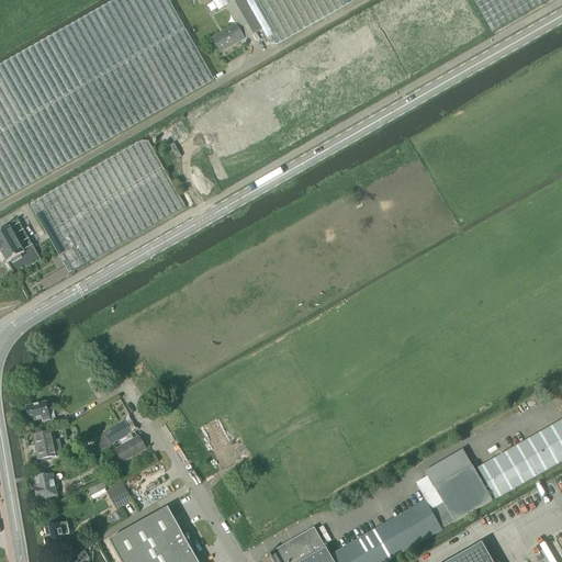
[(0,203),(214,81),(168,0),(113,0),(0,64),(0,203)]
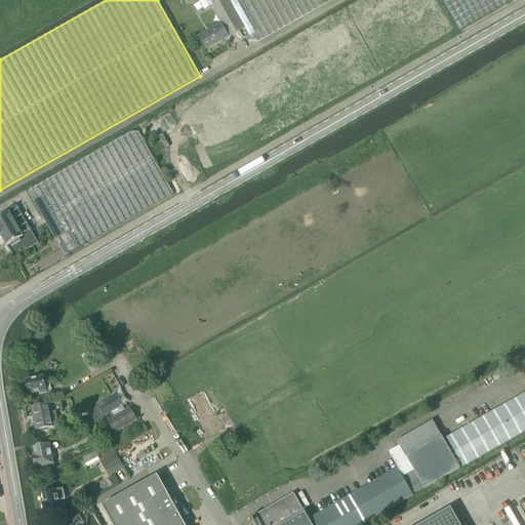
[(206,8),(210,6),(220,0),(227,0),(233,8),(244,29),(251,41),(259,42),(318,8),(332,0),(197,0),(202,8),(203,10),(206,8)]
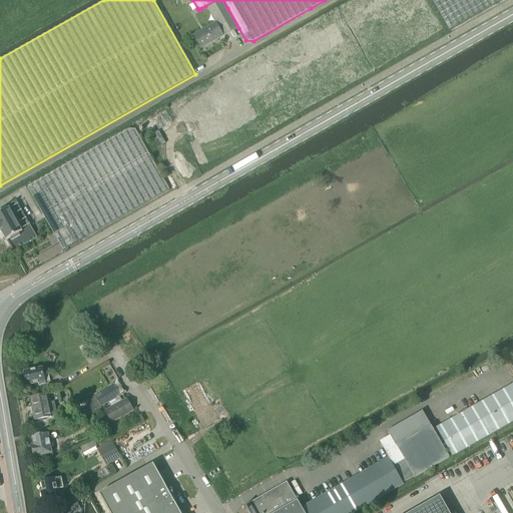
[(206,8),(215,23),(222,37),(238,28),(227,8),(221,0),(215,0),(205,6),(206,8)]
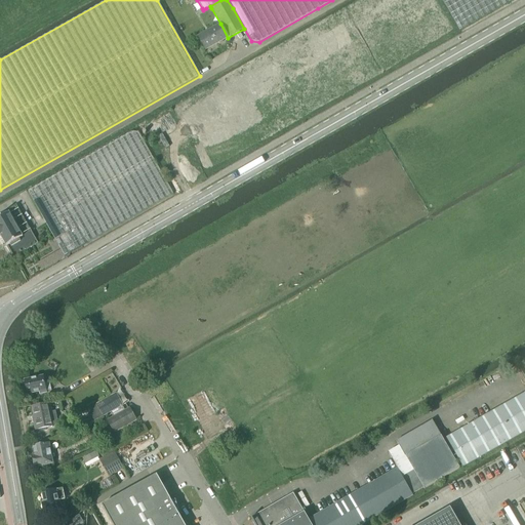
[(228,38),(220,24),(197,37),(205,50),(228,38)]
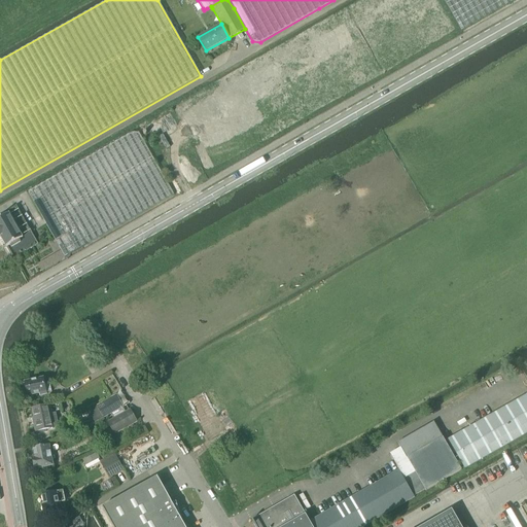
[(184,42),(191,38),(185,28),(178,32),(184,42)]
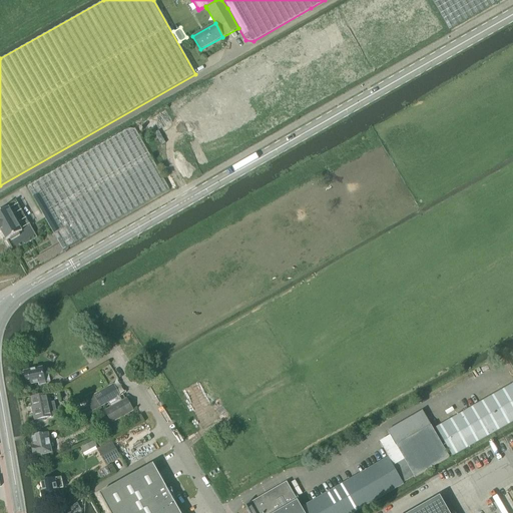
[(54,233),(63,249),(169,189),(134,129),(127,129),(70,162),(27,186),(27,187),(54,233)]
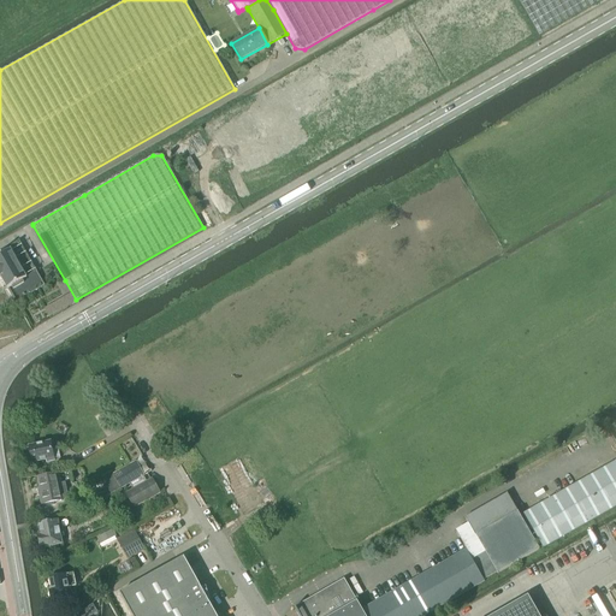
[(19,241),(0,250),(0,277),(15,302),(45,285),(19,241)]
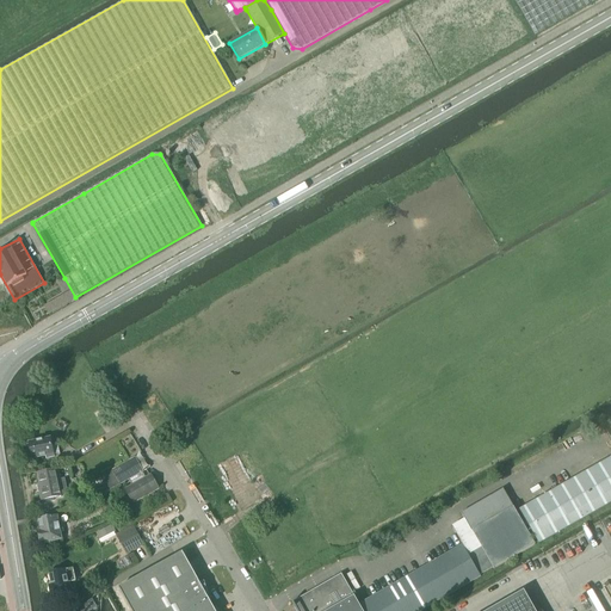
[(109,421),(115,418),(106,405),(102,408),(109,421)]
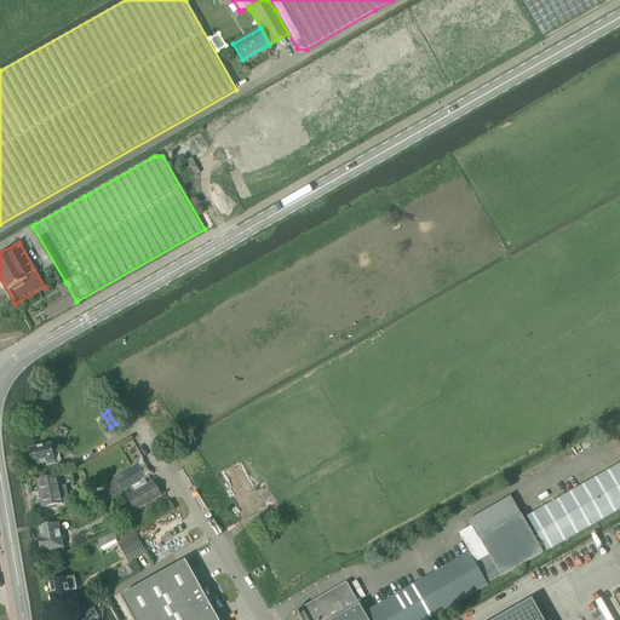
[(30,453),(28,453),(29,459),(32,459),(33,466),(46,464),(47,466),(55,464),(55,463),(61,461),(58,453),(53,454),(51,445),(29,449),(30,453)]
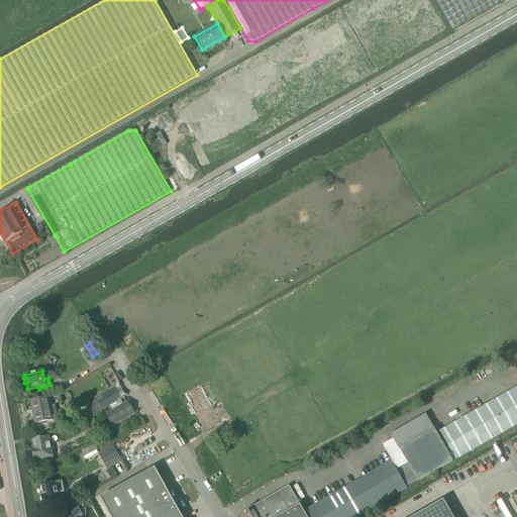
[(250,516),(355,516),(407,488),(406,487),(417,481),(417,482),(452,461),(443,445),(446,444),(455,460),(516,425),(516,387),(439,432),(443,439),(441,441),(425,414),(390,434),(407,463),(396,471),(391,461),(304,512),(289,486),(246,510),(250,516)]
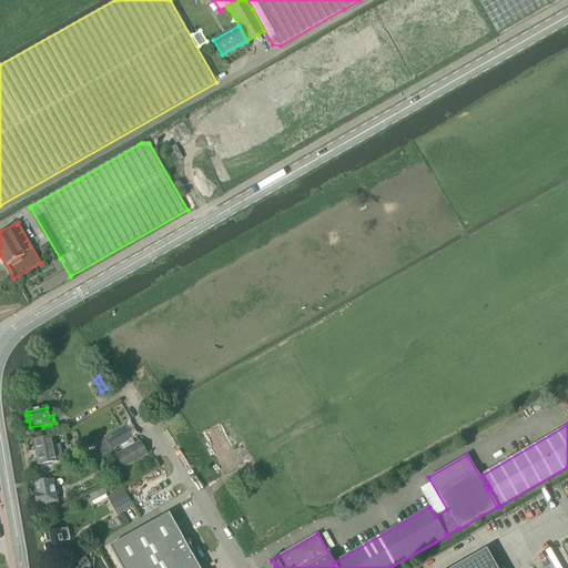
[(125,426),(104,438),(111,450),(133,438),(125,426)]
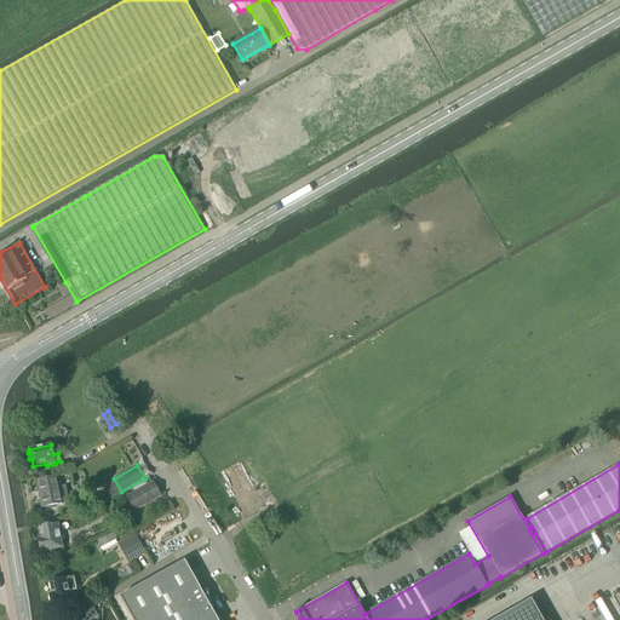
[(38,481),(41,498),(39,498),(41,509),(47,507),(47,510),(55,507),(53,505),(62,504),(62,503),(68,501),(65,486),(62,487),(59,476),(38,481)]
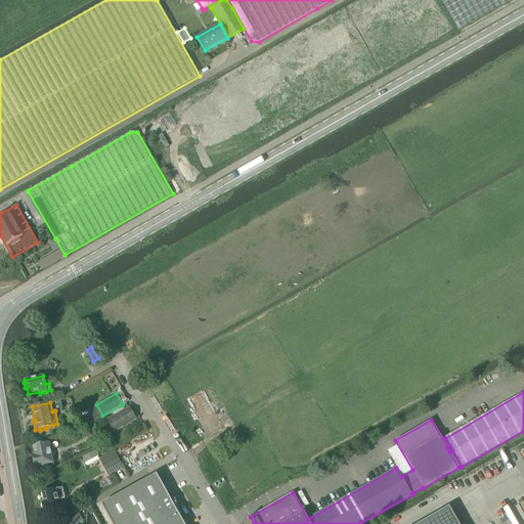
[(129,407),(107,420),(115,432),(136,420),(129,407)]
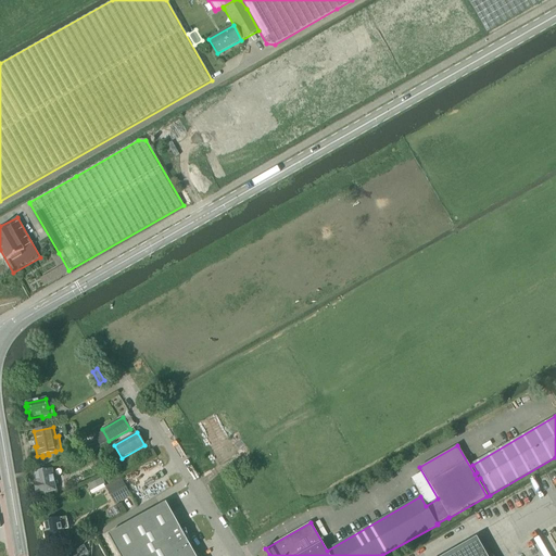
[(52,470),(34,474),(36,483),(35,483),(37,495),(55,491),(54,485),(58,484),(57,481),(54,481),(52,470)]
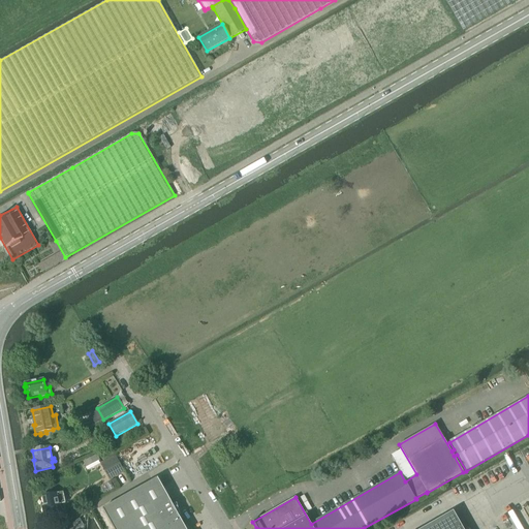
[(86,467),(99,461),(96,455),(83,462),(86,467)]
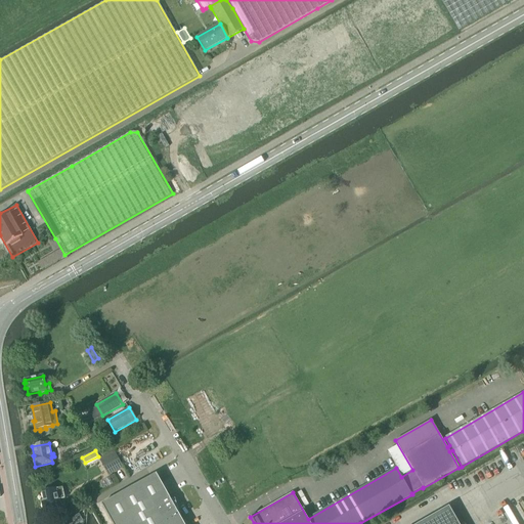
[(107,471),(120,464),(114,451),(100,459),(107,471)]
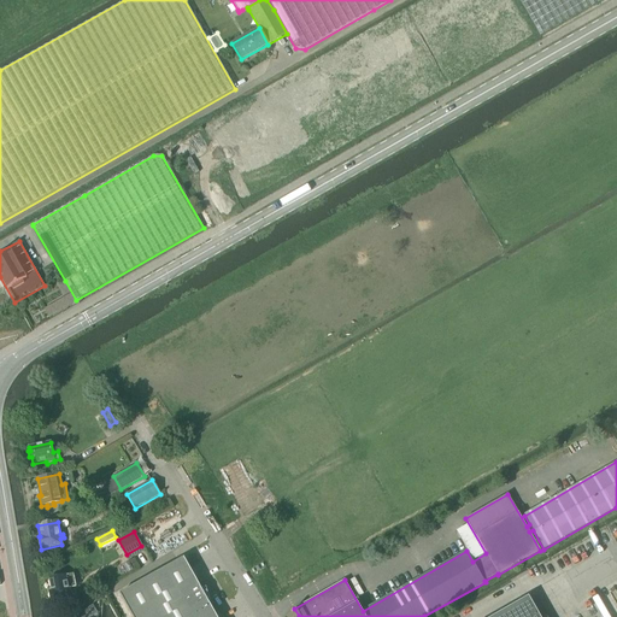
[(217,616),(210,604),(211,604),(206,588),(201,589),(184,558),(121,593),(133,616),(217,616)]
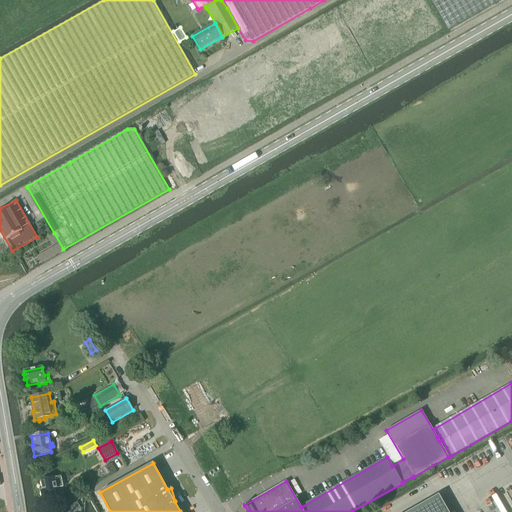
[(61,477),(55,478),(41,480),(43,491),(41,491),(43,500),(52,499),(52,503),(60,502),(57,487),(63,486),(61,477)]
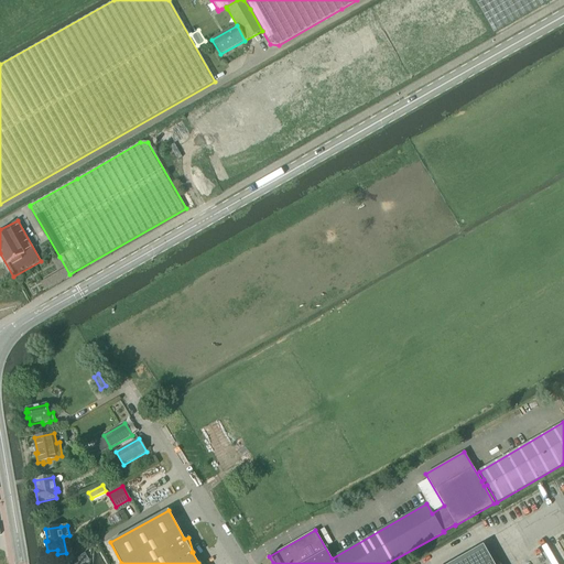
[(484,546),(452,563),(488,563),(492,562),(484,546)]
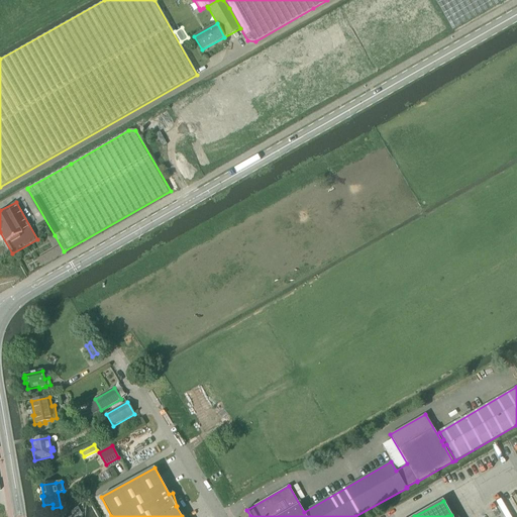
[(78,507),(72,510),(75,514),(74,515),(75,516),(82,514),(78,507)]
